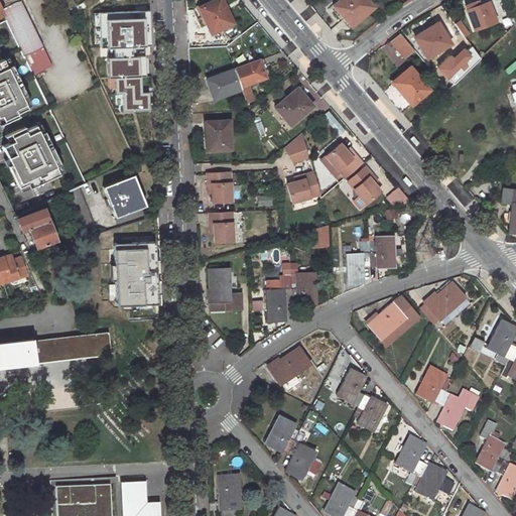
[(10,29),(30,71),(33,69),(35,73),(49,66),(18,1),(18,0),(0,0),(0,9),(1,12),(4,19),(10,29)]
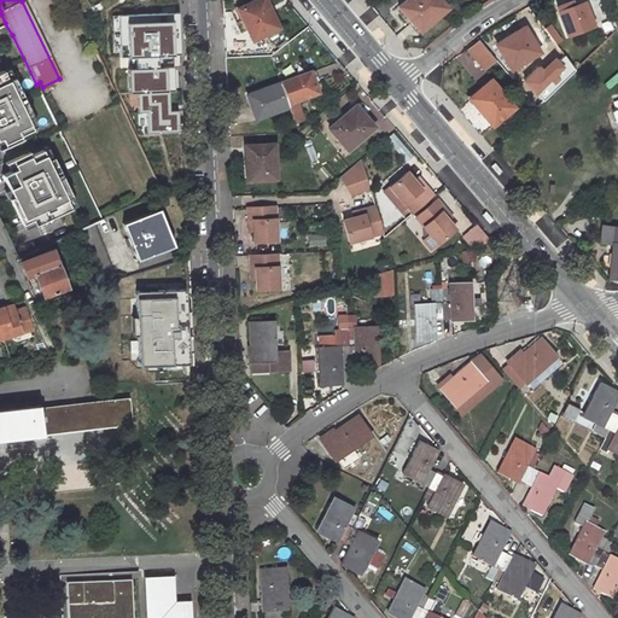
[(70,0),(169,203),(188,194),(181,10),(179,0),(70,0)]
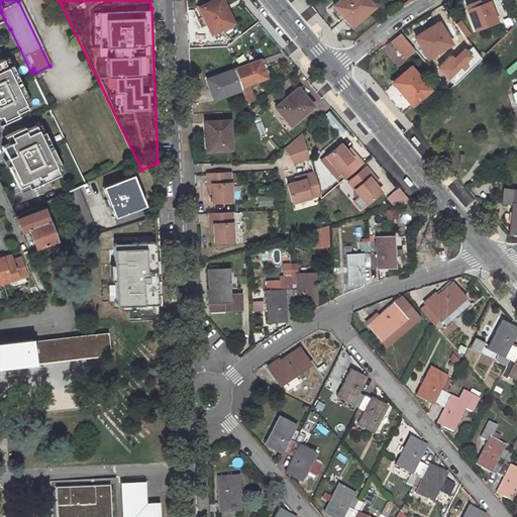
[(220,0),(204,0),(199,2),(209,29),(232,20),(228,10),(225,11),(220,0)]
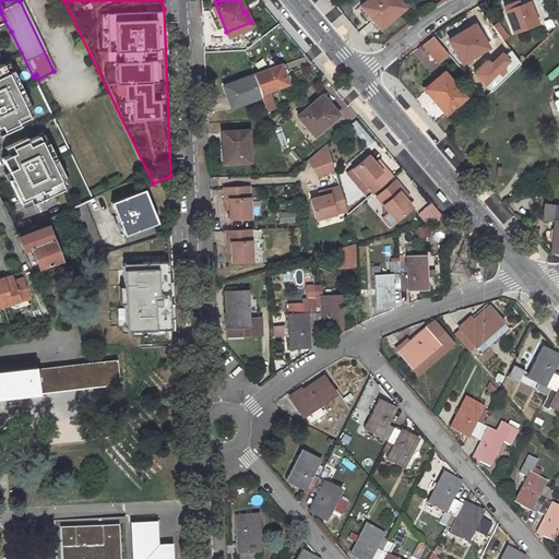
[(400,0),(364,0),(359,3),(379,26),(405,6),(400,0)]
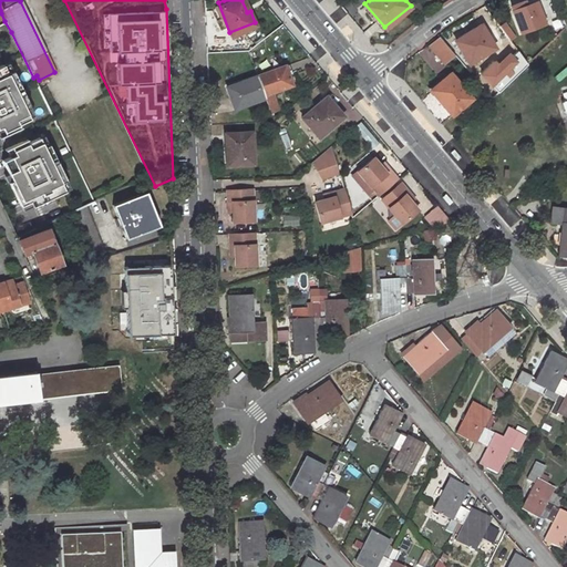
[(535,0),(513,8),(521,29),(542,22),(535,0)]
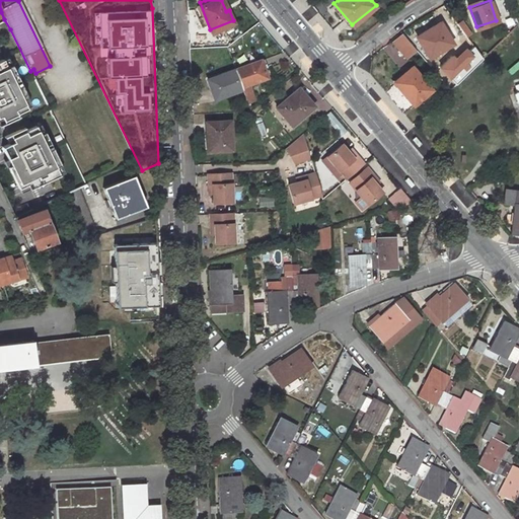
[(10,29),(4,19),(0,20),(0,28),(1,28),(4,32),(10,29)]
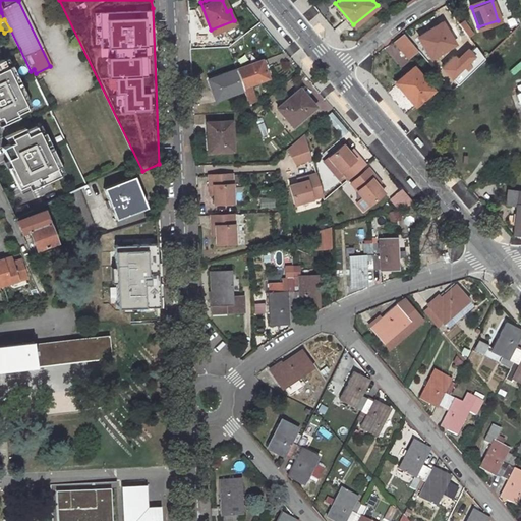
[(443,21),(420,33),(426,48),(425,48),(429,56),(454,44),(443,21)]
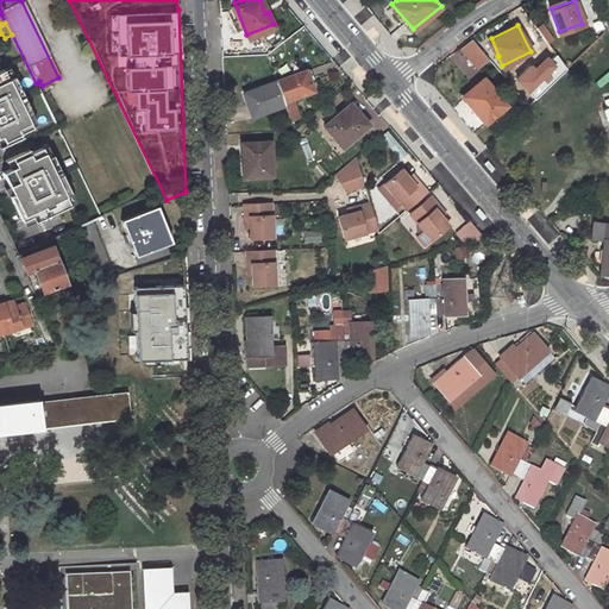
[(473,71),(488,61),(471,39),(457,50),(473,71)]
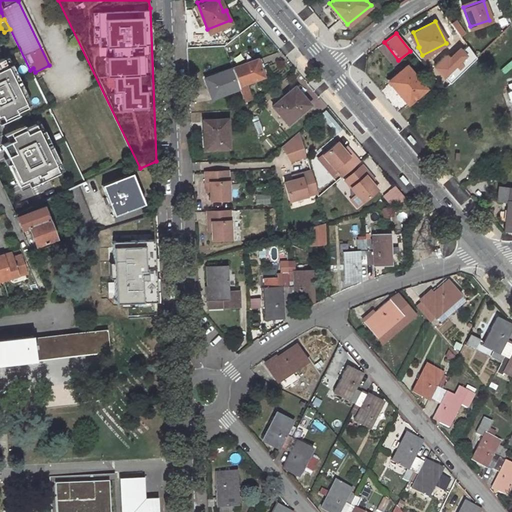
[(467,44),(445,66),(455,77),(476,56),(467,44)]
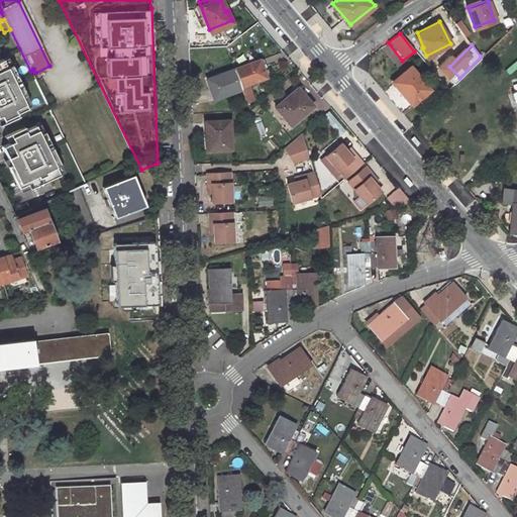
[(238,83),(267,73),(260,56),(232,66),(238,83)]
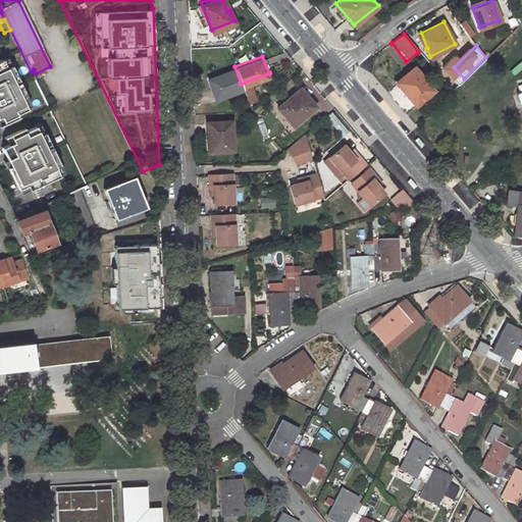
[(2,61),(0,61),(0,122),(23,112),(2,61)]
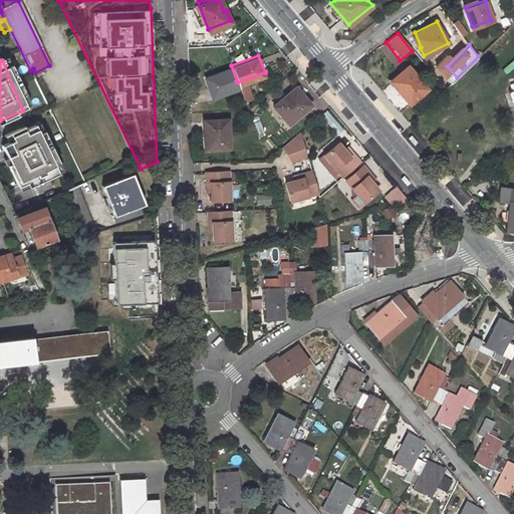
[(409,64),(390,79),(410,102),(428,88),(409,64)]
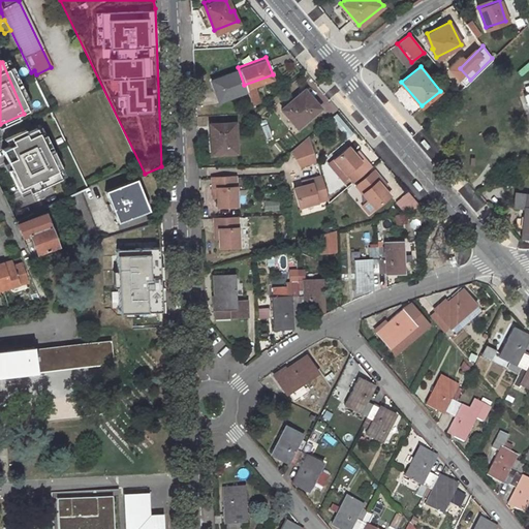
[(244,85),(238,67),(211,78),(218,98),(246,89),(244,85)]
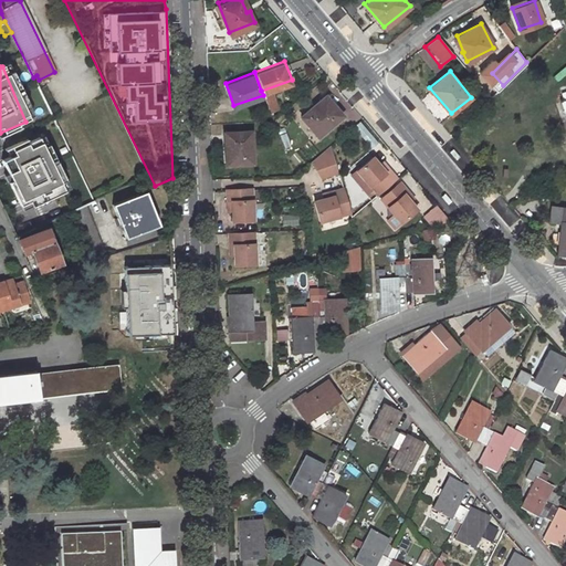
[(263,95),(269,112),(278,108),(272,92),(263,95)]
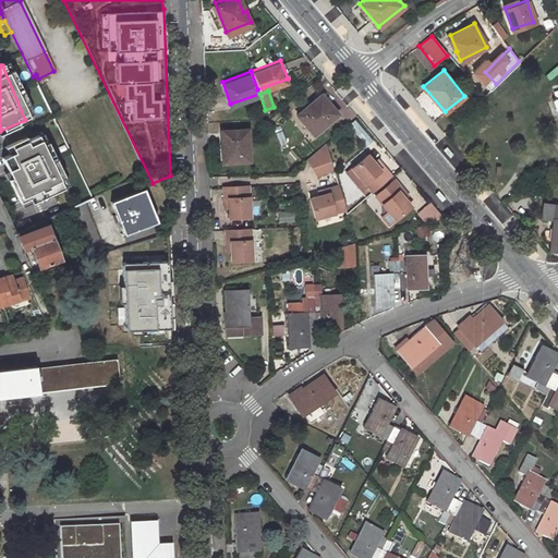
[(320,93),(296,113),(313,132),(337,112),(320,93)]
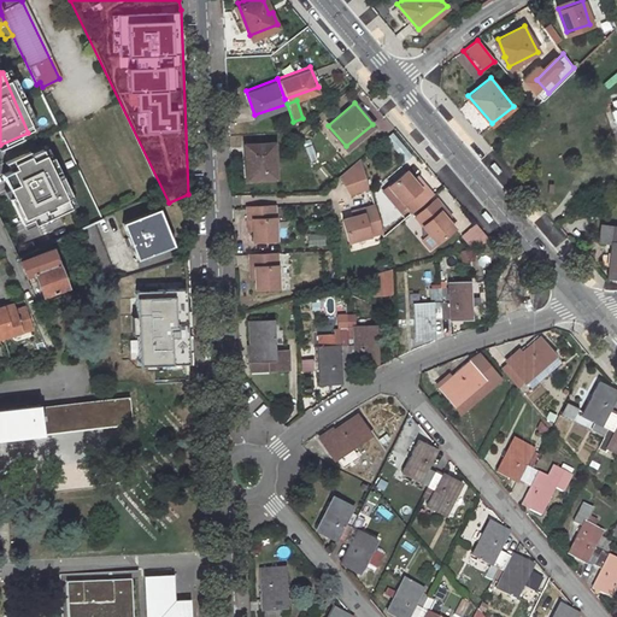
[(391,130),(383,135),(404,159),(411,153),(391,130)]
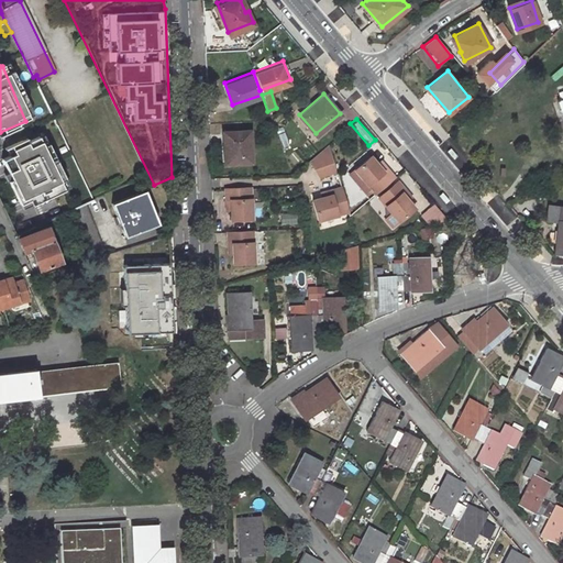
[(249,128),(221,129),(222,162),(250,161),(249,128)]
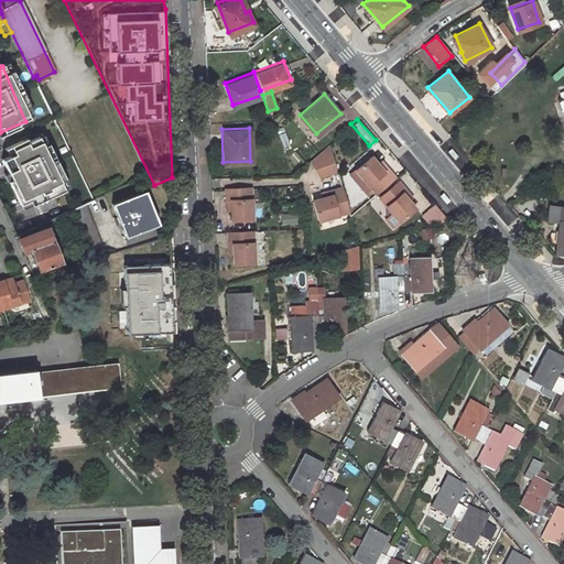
[(10,154),(0,159),(0,161),(18,203),(45,192),(47,197),(61,192),(35,134),(7,147),(10,154)]
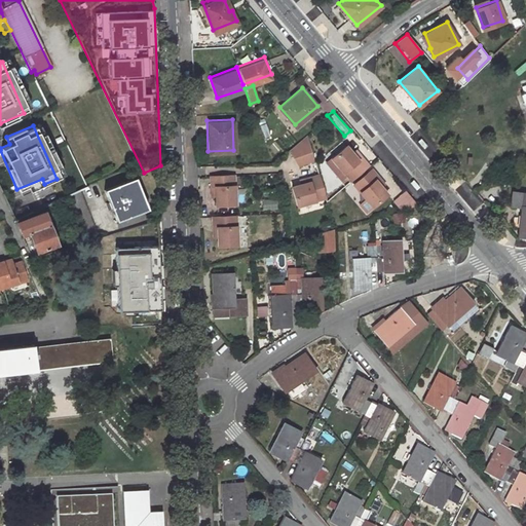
[(306,134),(288,148),(297,164),(312,158),(306,134)]
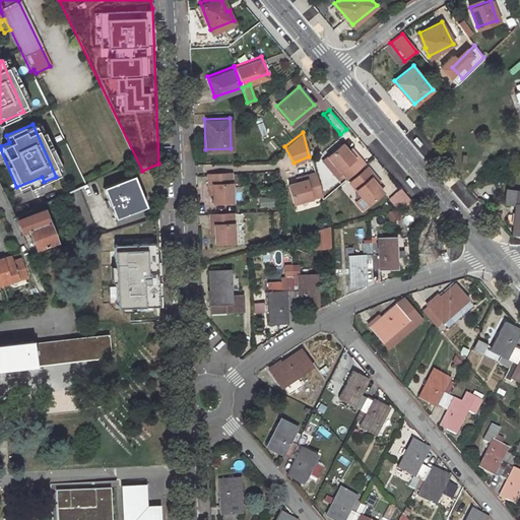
[(326,154),(345,178),(348,175),(364,161),(355,153),(352,156),(346,149),(340,142),(326,154)]
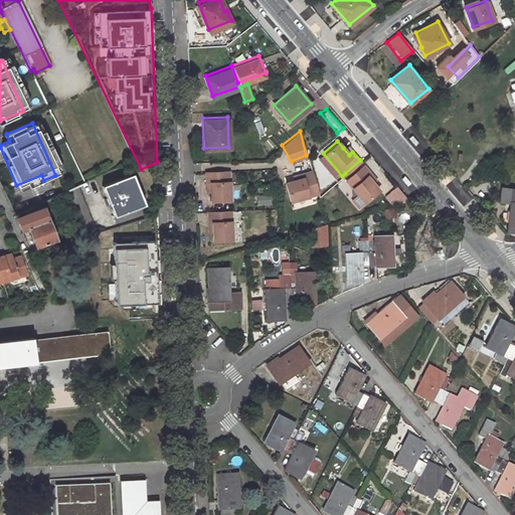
[(343,148),(349,155),(352,152),(347,145),(343,148)]
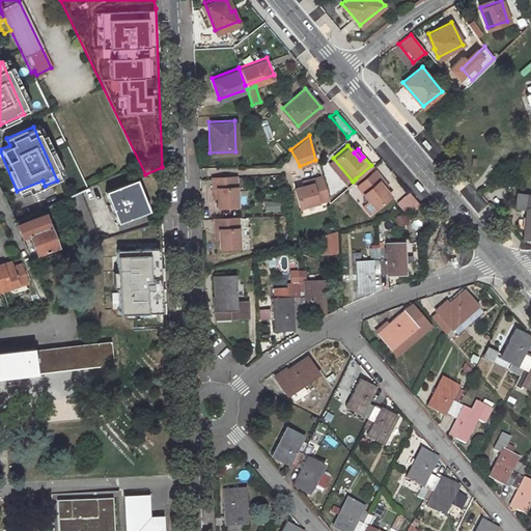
[(356,185),(374,207),(390,195),(384,188),(379,182),(382,178),(374,169),(356,185)]
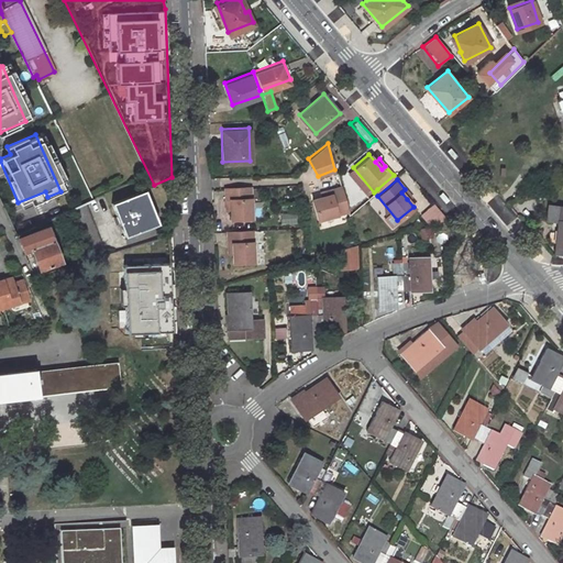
[(251,219),(250,186),(225,187),(225,200),(230,200),(230,208),(231,220),(251,219)]
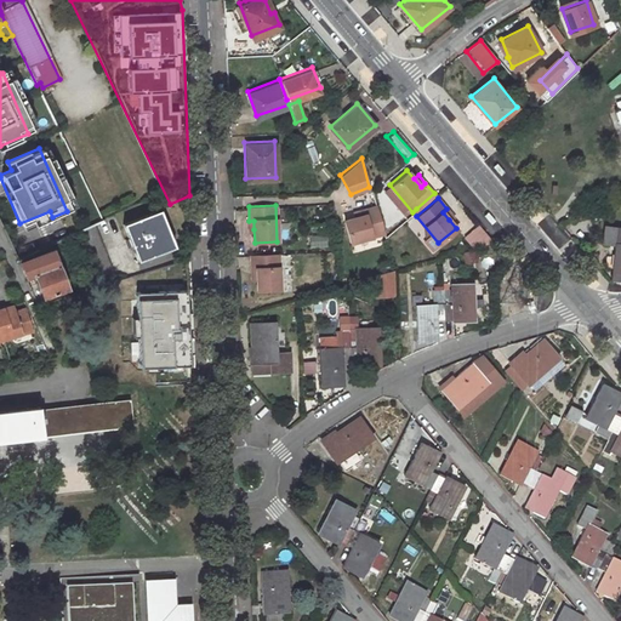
[(349,241),(382,232),(375,205),(363,209),(364,214),(354,216),(343,220),(349,241)]
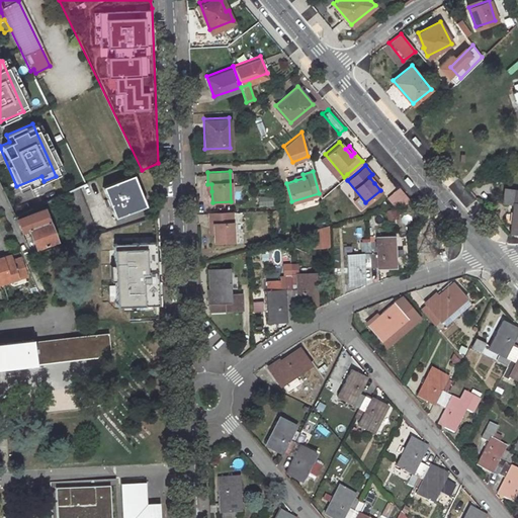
[(137,174),(105,185),(116,217),(148,204),(137,174)]
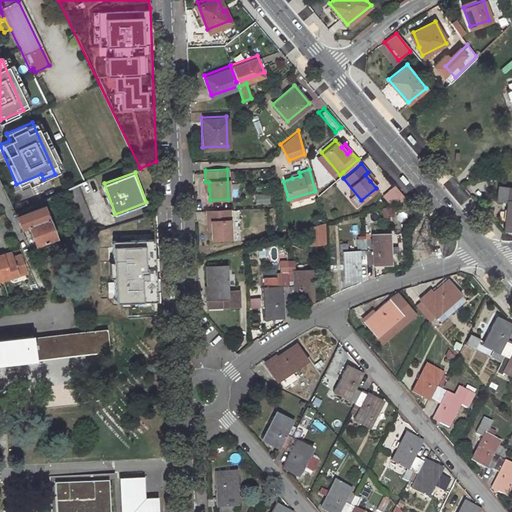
[(365,175),(370,181),(373,178),(368,172),(365,175)]
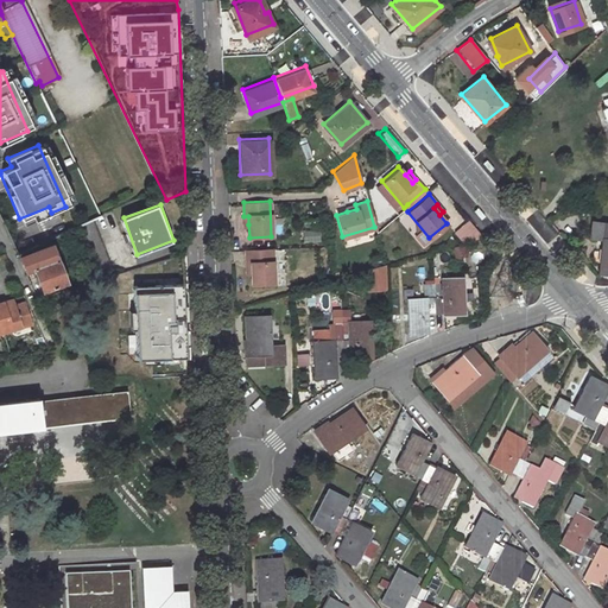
[(78,223),(99,274),(115,267),(95,215),(92,217),(78,223)]
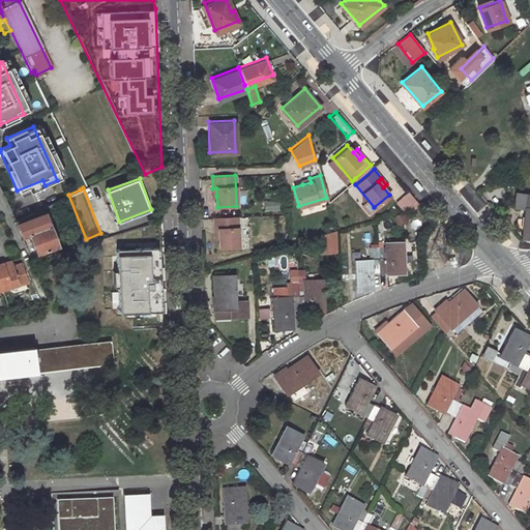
[(420,205),(408,190),(402,196),(412,207),(420,205)]
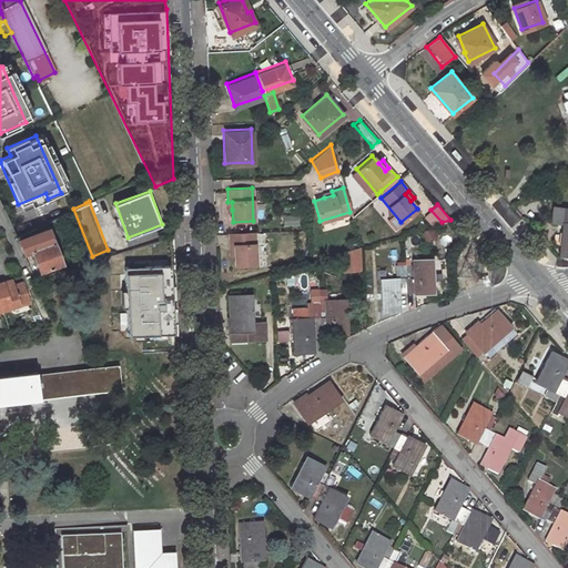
[(567,206),(554,205),(551,221),(563,222),(559,253),(567,254),(567,206)]
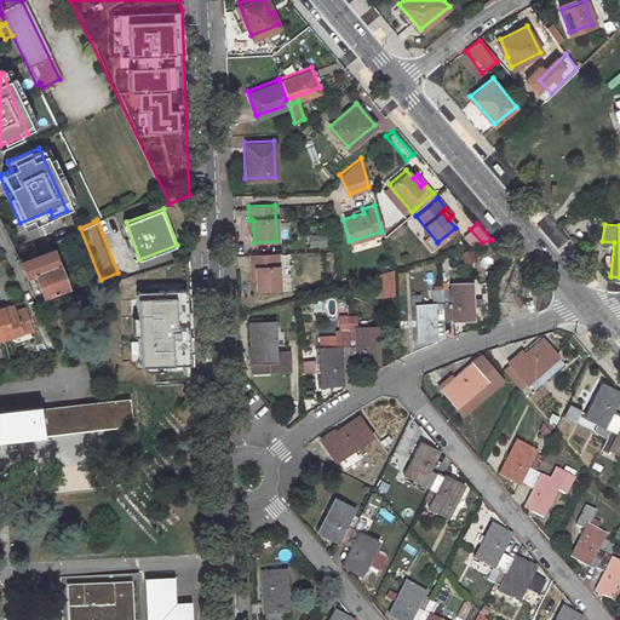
[(49,248),(19,260),(27,276),(34,274),(42,294),(64,286),(49,248)]
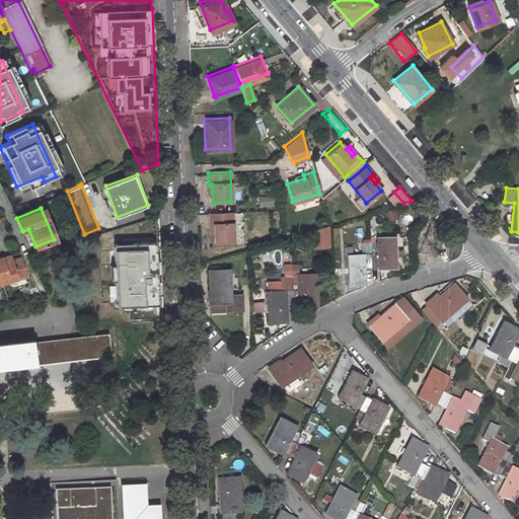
[(214,224),(214,232),(215,242),(233,241),(232,212),(209,213),(210,225),(214,224)]
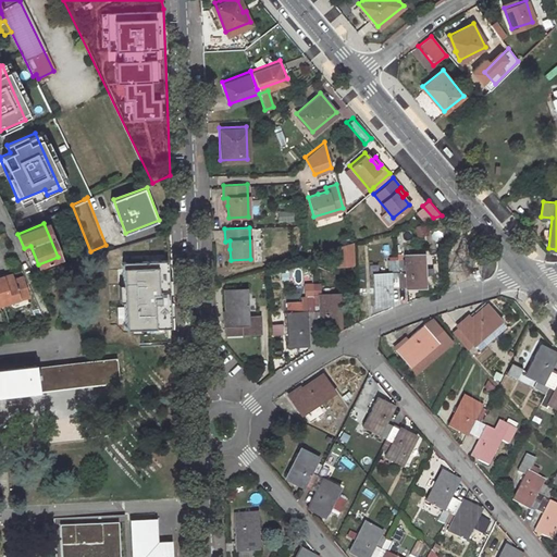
[(333,247),(335,264),(353,263),(351,242),(333,247)]
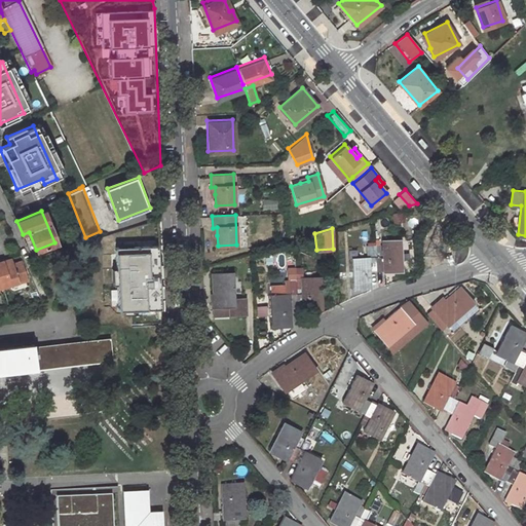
[(375,271),(390,270),(390,272),(400,272),(399,241),(380,242),(380,247),(374,247),(374,257),(375,271)]
